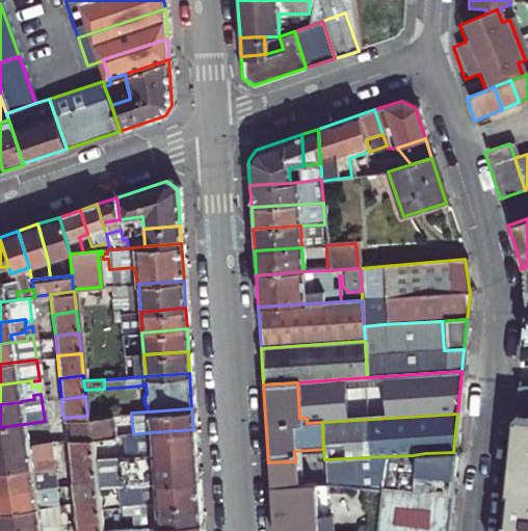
[(63,418),(67,440),(90,436),(113,433),(111,415),(87,416),(63,418)]
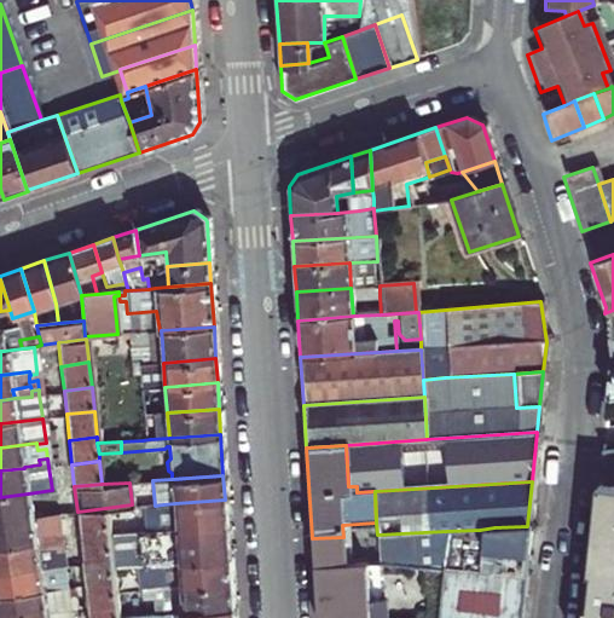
[(613,617),(613,487),(596,486),(586,576),(594,577),(592,590),(588,589),(585,608),(583,608),(580,617),(613,617)]
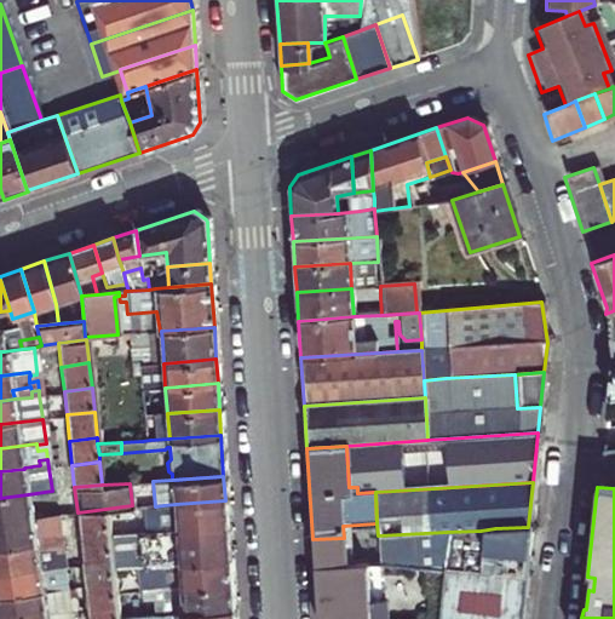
[(0,522),(33,519),(30,506),(28,494),(0,498),(0,522)]
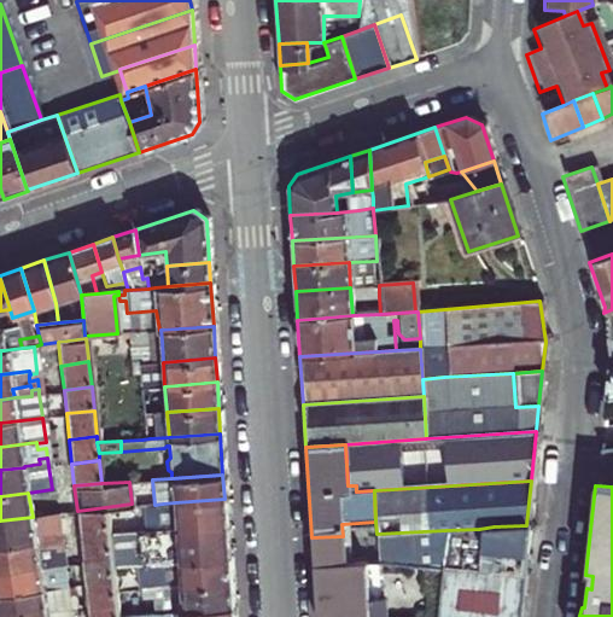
[(175,502),(177,527),(226,523),(225,499),(175,502)]
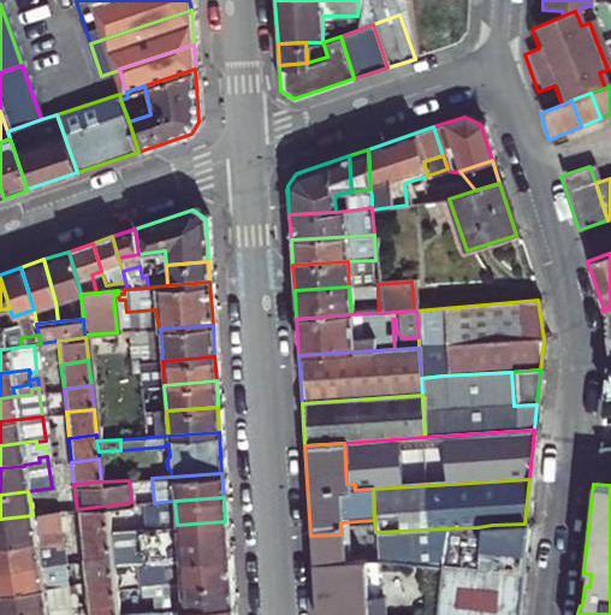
[(79,532),(107,528),(107,525),(105,506),(77,509),(79,532)]
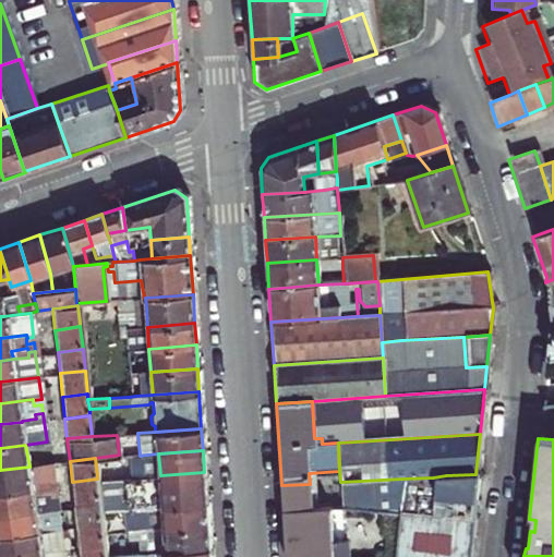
[(0,494),(32,489),(33,494),(46,493),(46,496),(52,495),(51,484),(51,475),(49,463),(29,467),(0,470),(0,494)]
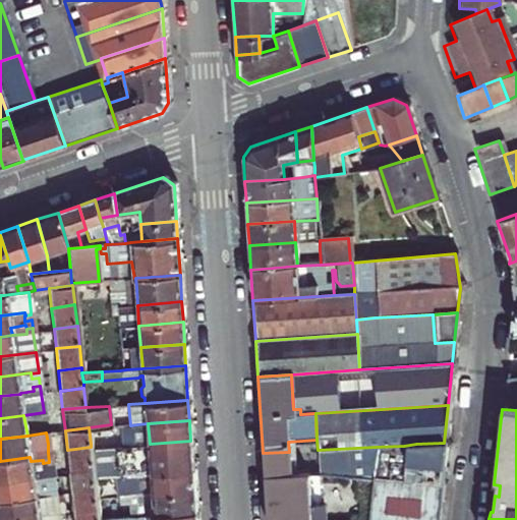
[(132,446),(115,447),(116,475),(134,474),(134,479),(139,478),(145,473),(192,469),(190,441),(150,444),(132,445),(132,446)]
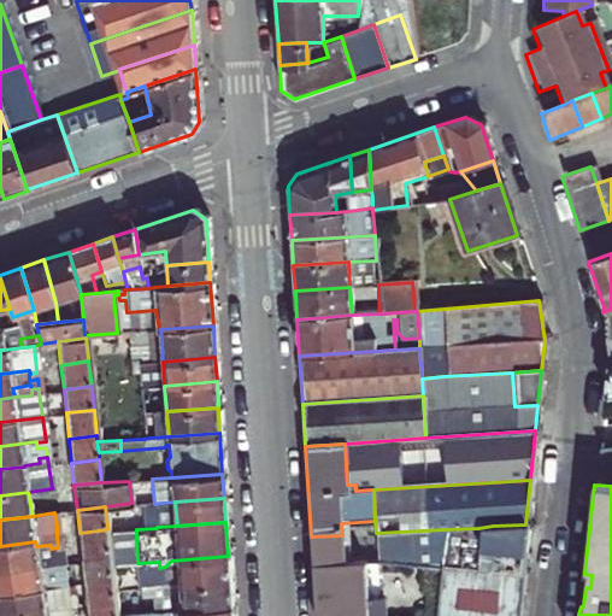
[(490,551),(523,553),(525,524),(493,526),(490,551)]
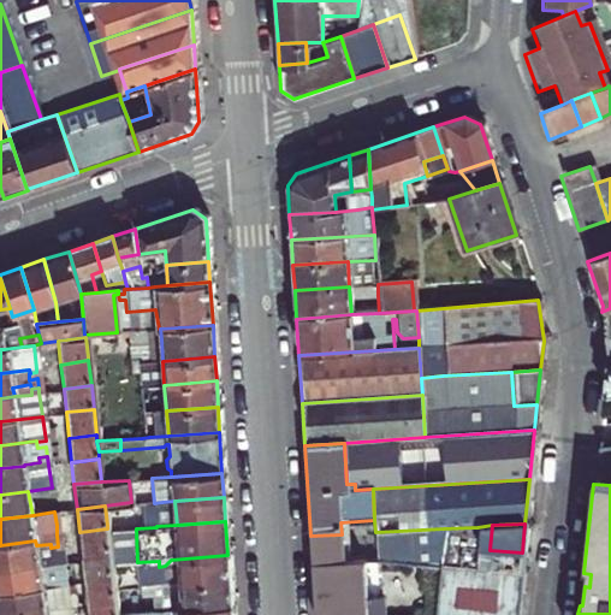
[(478,527),(476,549),(490,550),(492,525),(478,527)]
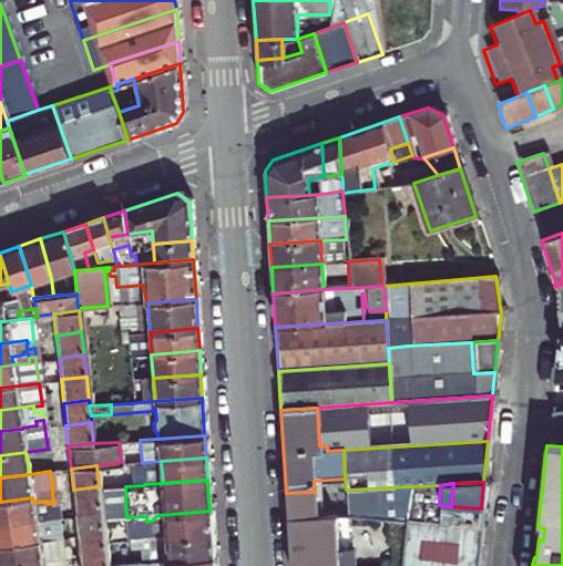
[(480,517),(481,508),(451,506),(439,505),(440,485),(409,486),(406,523),(479,528),(480,517)]
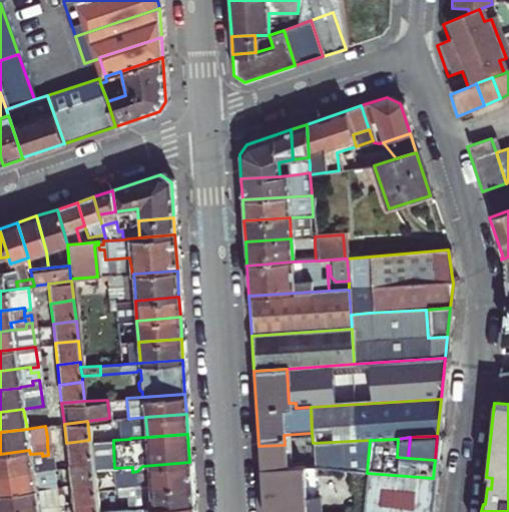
[(66,443),(68,462),(91,460),(89,442),(89,440),(66,443)]
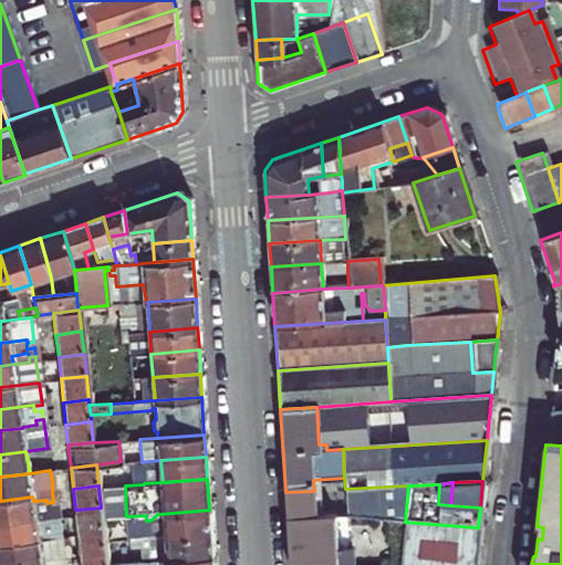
[(345,489),(345,518),(405,522),(408,485),(345,489)]
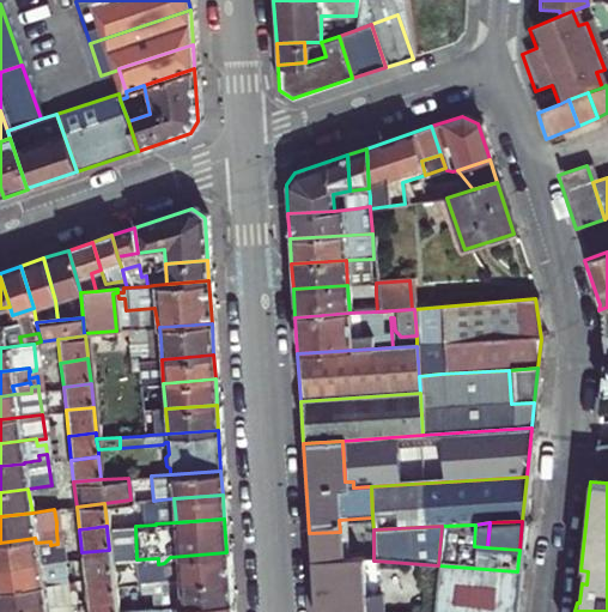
[(309,533),(310,562),(341,559),(340,532),(309,533)]
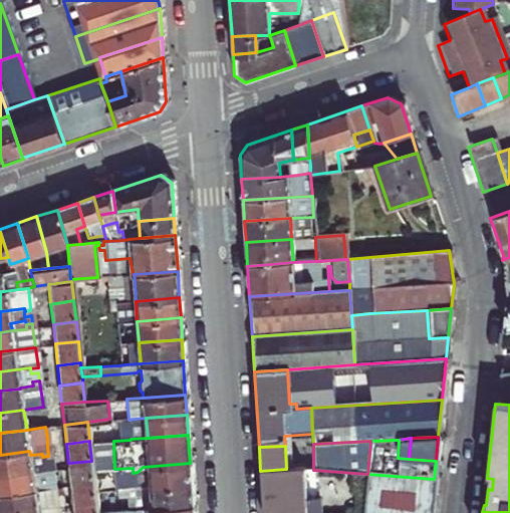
[(0,474),(32,470),(30,455),(29,451),(0,455),(0,474)]
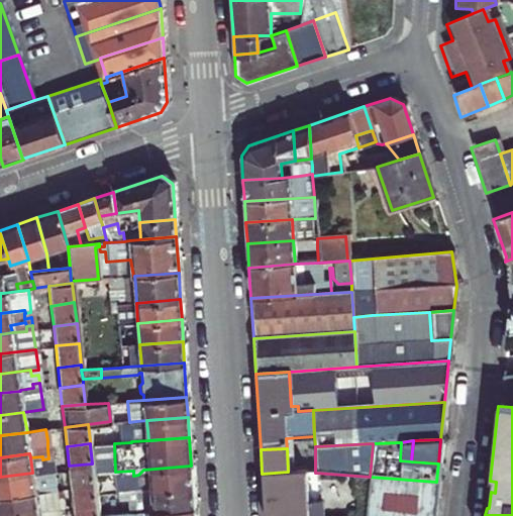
[(69,466),(71,486),(94,484),(92,463),(69,466)]
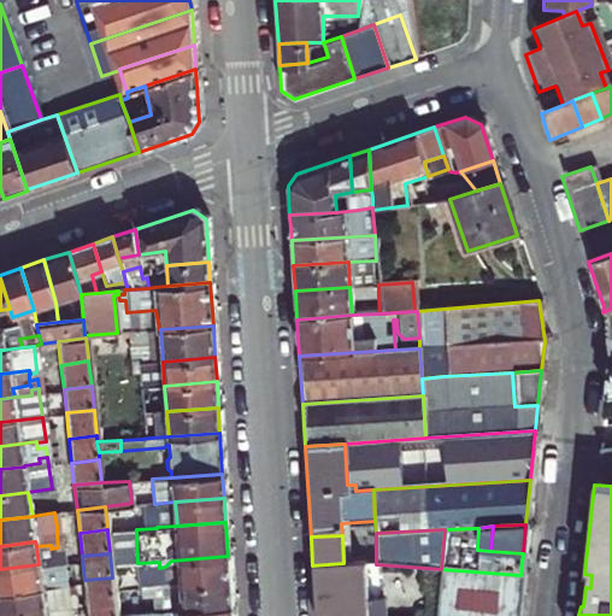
[(169,585),(229,580),(228,556),(171,561),(165,567),(166,575),(160,576),(160,582),(169,581),(169,585)]
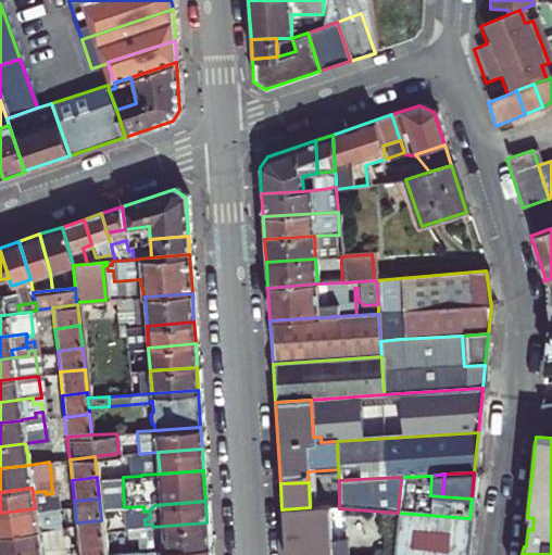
[(0,534),(51,528),(49,516),(55,516),(54,505),(48,507),(35,508),(0,513),(0,534)]
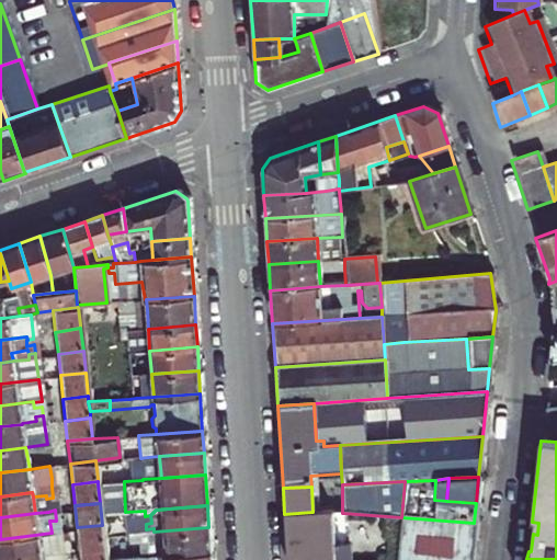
[(284,514),(287,559),(331,559),(328,511),(313,512),(284,514)]
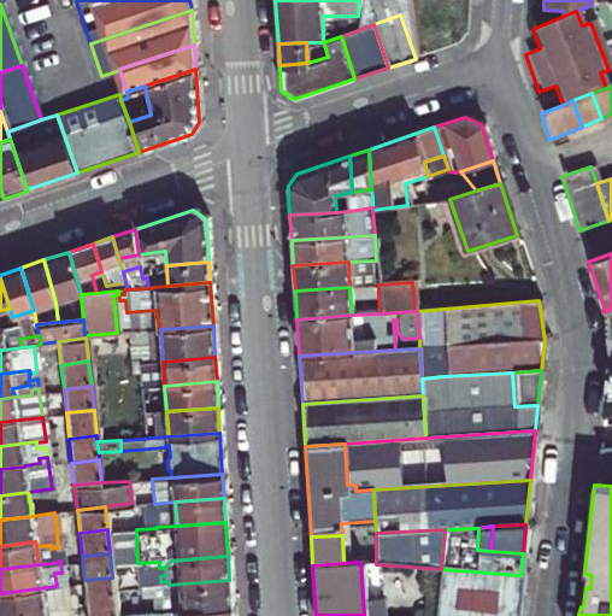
[(516,615),(521,575),(441,569),(435,615),(516,615)]
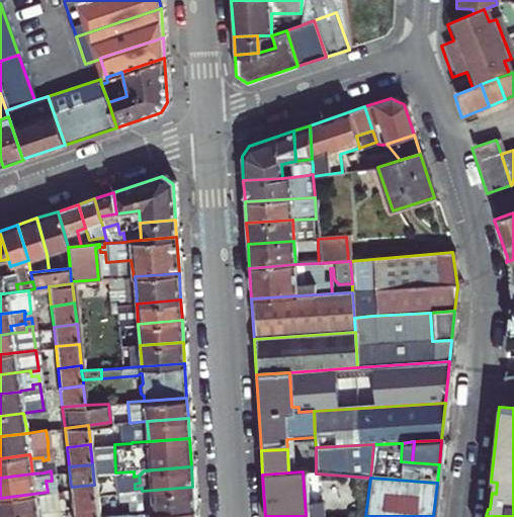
[(10,516),(55,510),(52,481),(46,481),(48,492),(0,498),(0,516),(10,516)]
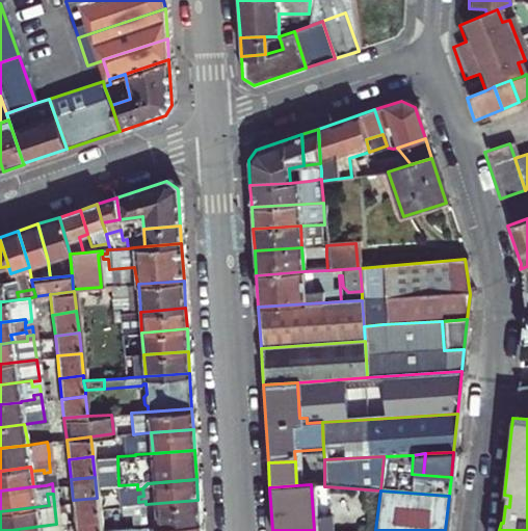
[(504,495),(501,523),(503,523),(505,506),(509,507),(510,496),(504,495)]
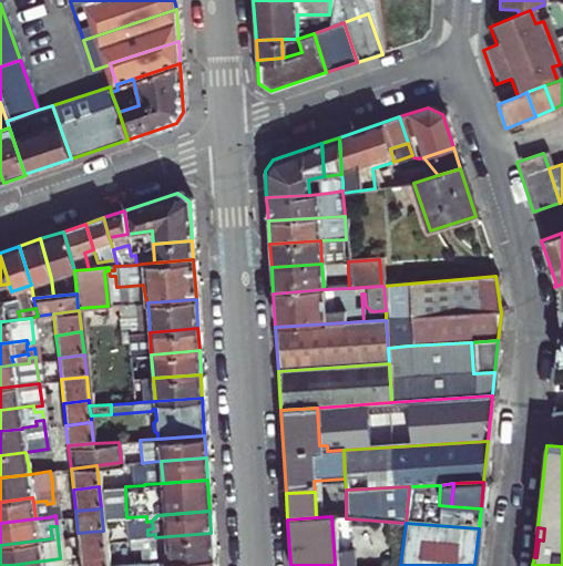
[(103,531),(78,533),(80,555),(105,552),(103,531)]
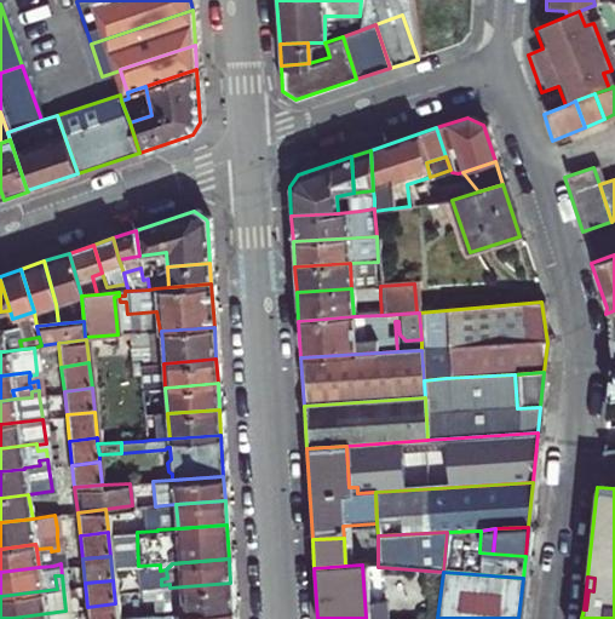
[(233,608),(230,583),(170,588),(170,590),(162,591),(164,613),(233,608)]
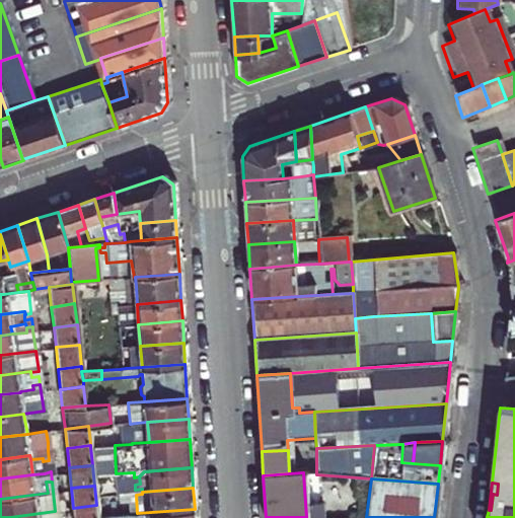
[(97,517),(96,505),(73,508),(74,517),(97,517)]
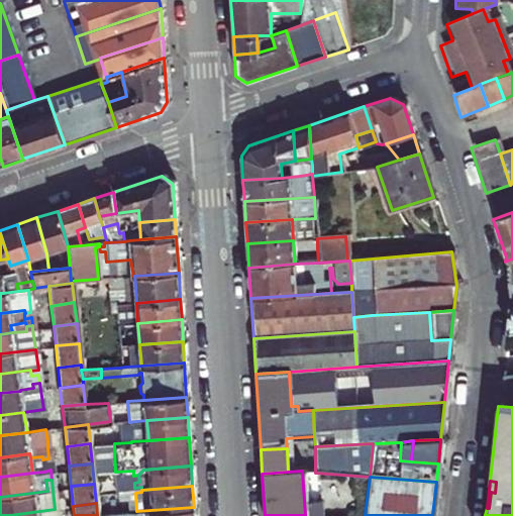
[(194,515),(194,507),(136,511),(137,515),(194,515)]
